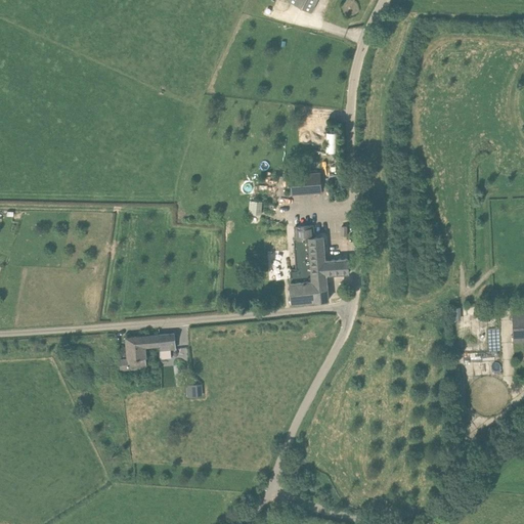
[(287,0),(312,12),(317,0),(287,0)]
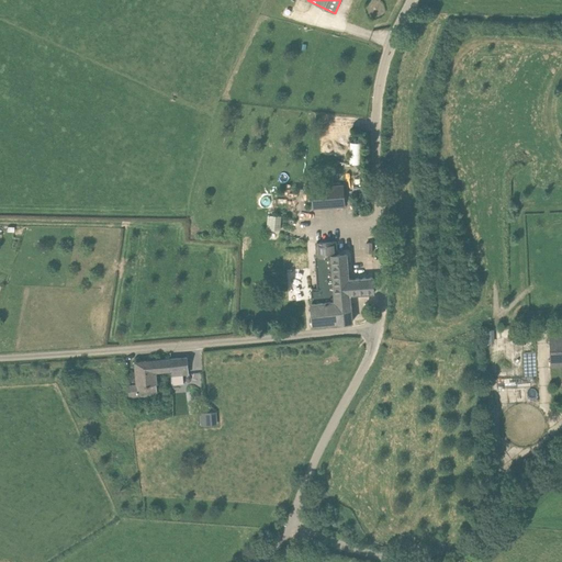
[(352,142),(351,163),(361,163),(361,142),(352,142)]
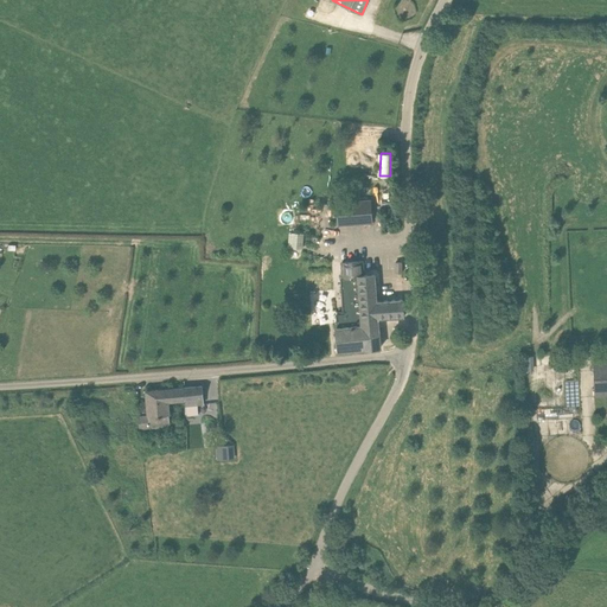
[(338,225),(359,224),(371,223),(370,200),(358,200),(336,202),(338,225)]
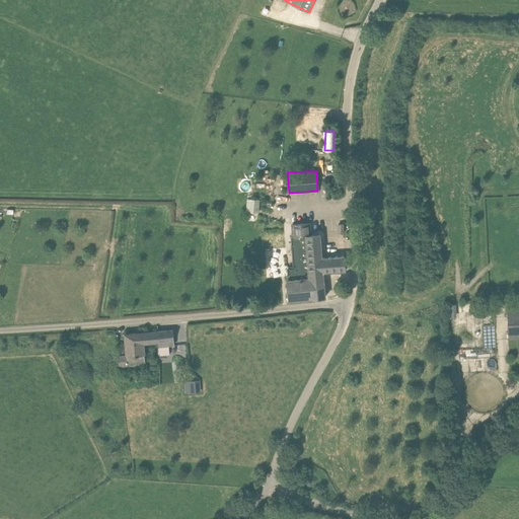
[(250,198),(250,211),(261,211),(261,198),(250,198)]
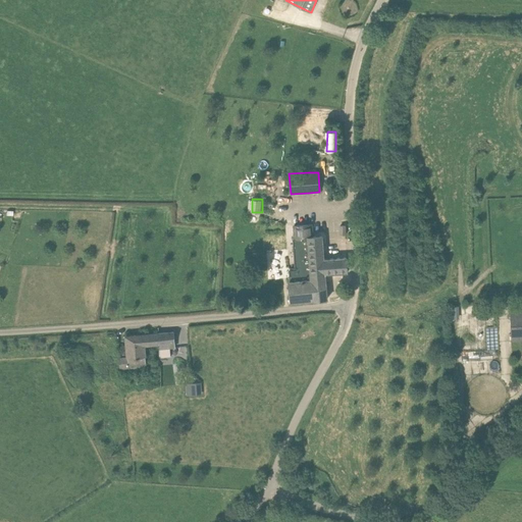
[(322,236),(314,237),(313,223),(293,225),(294,238),(293,238),(295,269),(289,269),(290,280),(289,280),(291,302),(327,298),(325,274),(347,272),(346,257),(324,259),(322,236)]
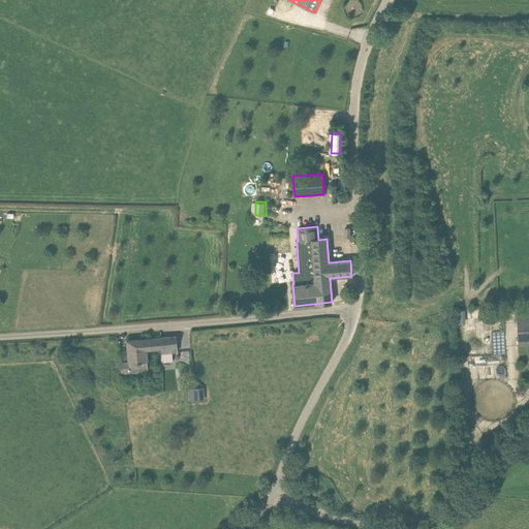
[(519,346),(528,345),(528,313),(518,314),(519,346)]
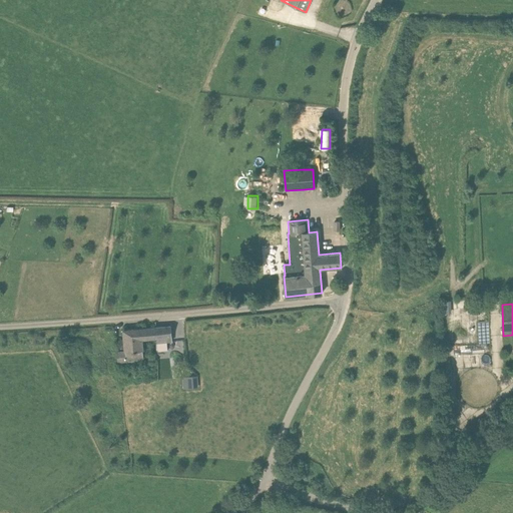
[(166,337),(171,337),(170,327),(155,328),(155,338),(156,339),(156,343),(167,342),(166,337)]
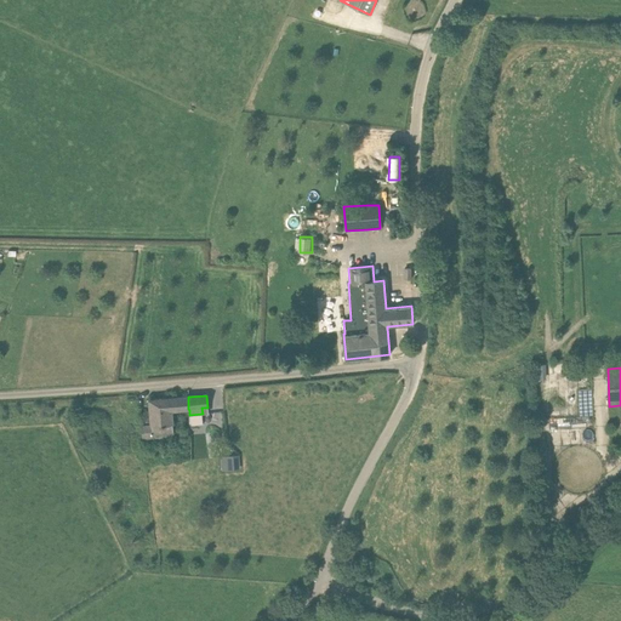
[(172,411),(189,410),(188,409),(188,397),(149,400),(151,411),(152,425),(142,426),(144,443),(175,440),(172,411)]
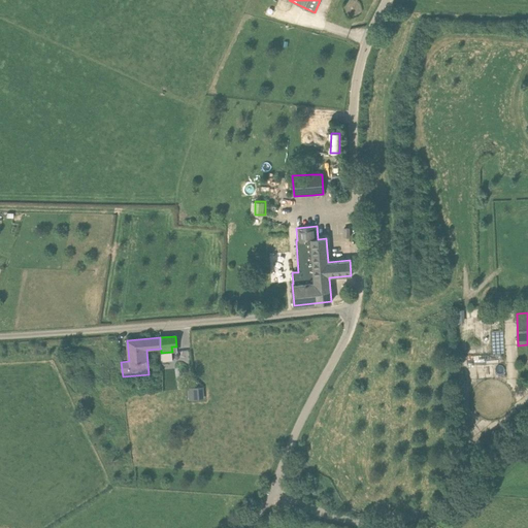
[(197,388),(196,378),(188,378),(189,388),(189,399),(203,398),(203,387),(197,388)]
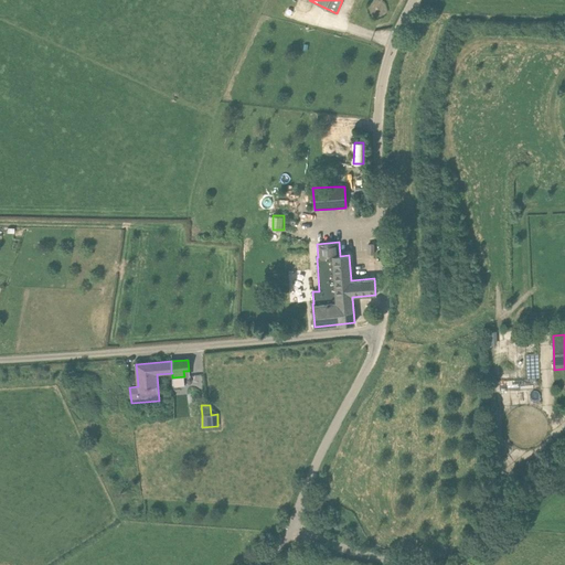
All buildings are outlined.
